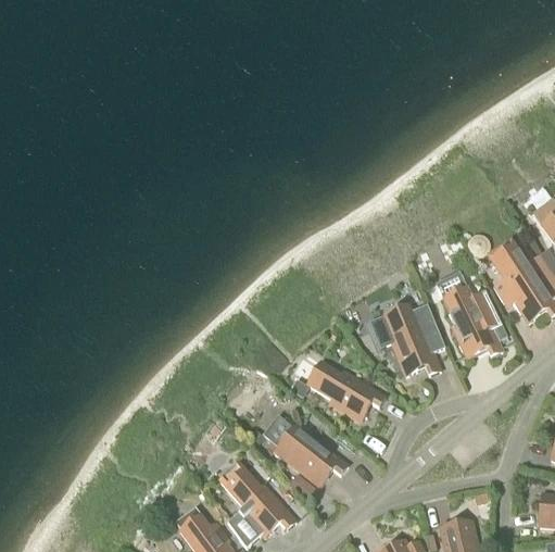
[(554,216),(542,226),(554,243),(554,216)]
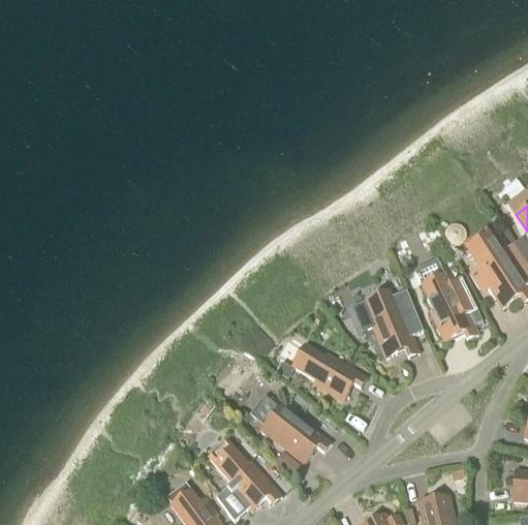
[(514,242),(527,263),(527,244),(522,237),(514,242)]
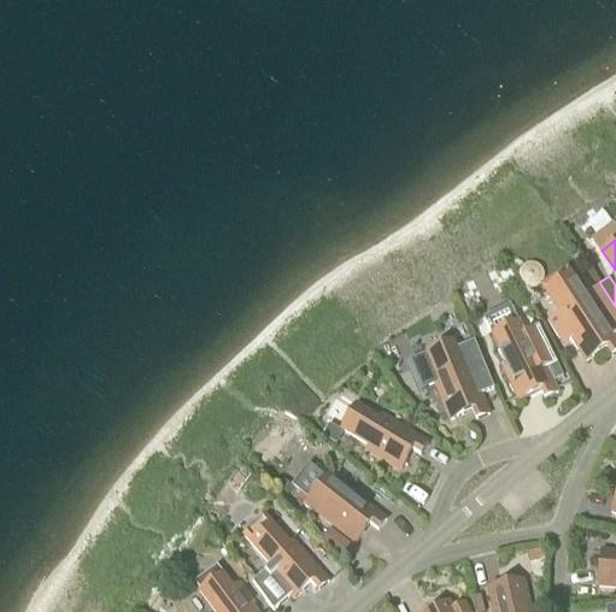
[(612,353),(615,351),(615,331),(594,300),(591,302),(576,280),(552,296),(569,322),(565,325),(587,358),(608,345),(612,353)]
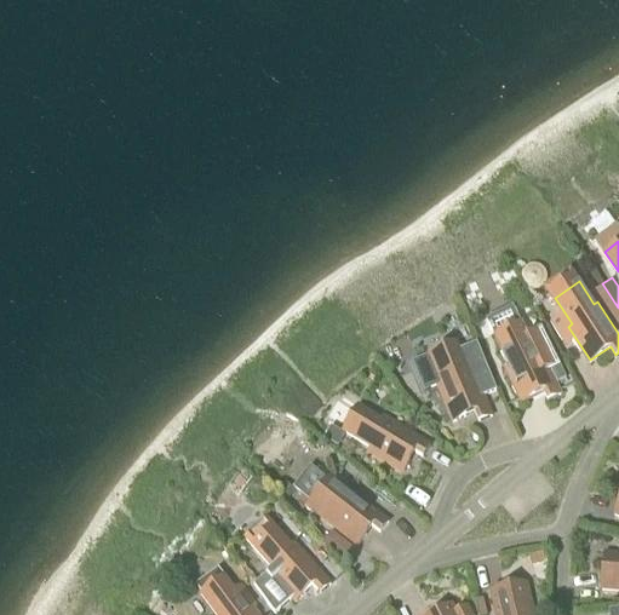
[(527,332),(521,321),(496,333),(509,362),(504,363),(522,400),(544,389),(548,397),(561,391),(556,380),(549,367),(561,361),(543,325),(527,332)]
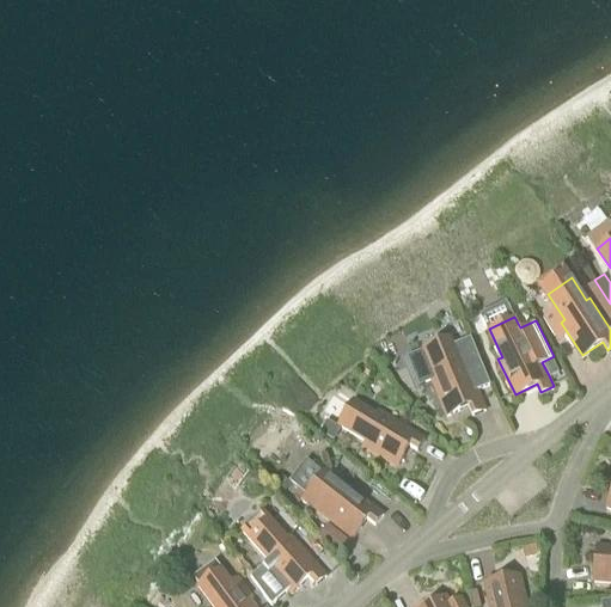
[(474,414),(487,408),(465,359),(462,360),(451,336),(425,347),(437,375),(432,378),(447,414),(470,404),(474,414)]
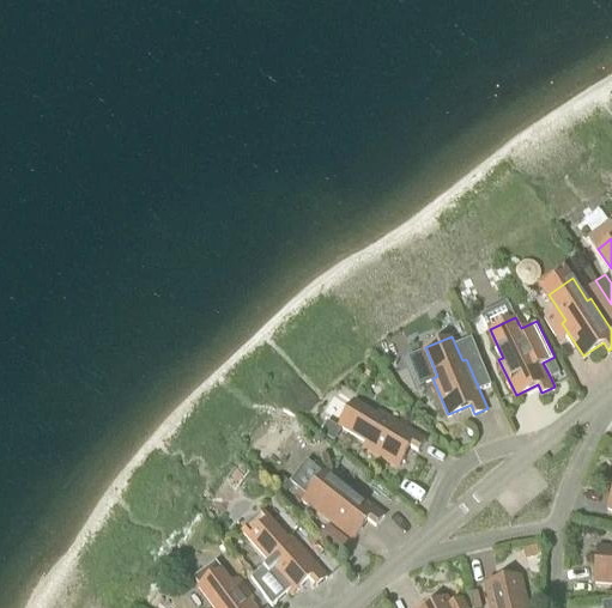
[(543,363),(550,376),(559,371),(553,358),(543,363)]
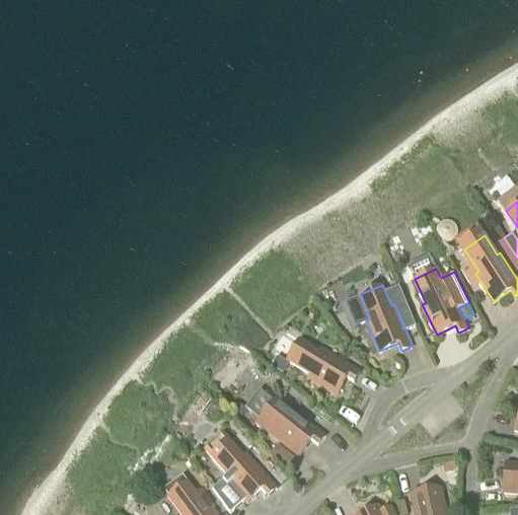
[(354,380),(361,370),(321,346),(319,350),(300,338),(288,359),(310,372),(308,376),(337,393),(348,376),(354,380)]
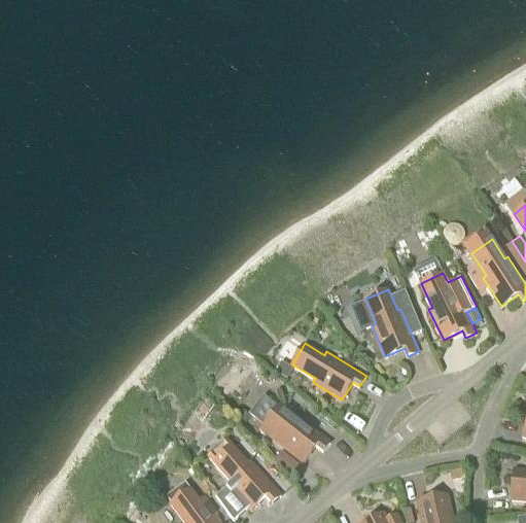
[(323,451),(331,441),(282,402),(261,427),(304,461),(317,446),(323,451)]
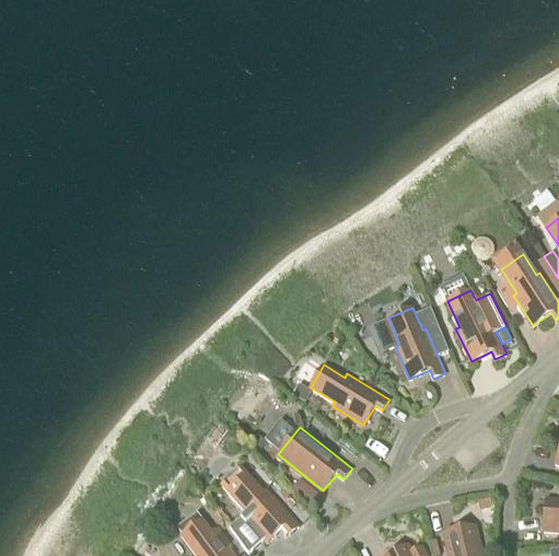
[(265,439),(259,433),(254,440),(261,448),(268,440),(265,439)]
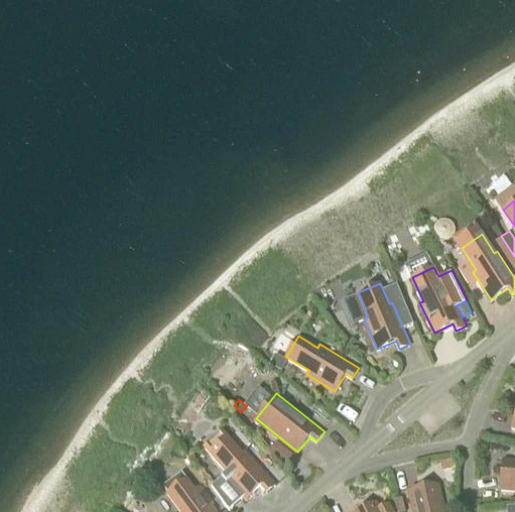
[(230,421),(223,428),(229,435),(237,428),(230,421)]
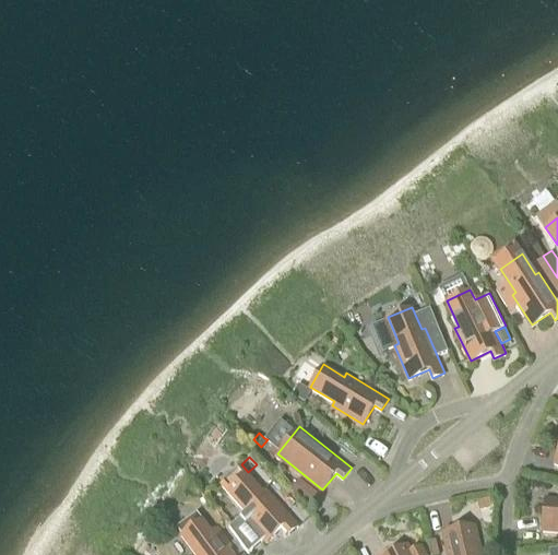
[(263,491),(247,472),(246,473),(240,467),(222,483),(246,511),(242,514),(229,526),(248,551),(263,538),(266,541),(283,527),(288,533),(299,524),(266,487),(263,491)]
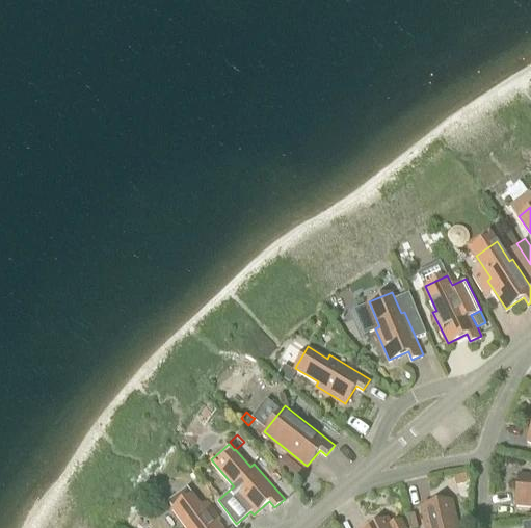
[(286,455),(279,465),(295,477),(302,468),(286,455)]
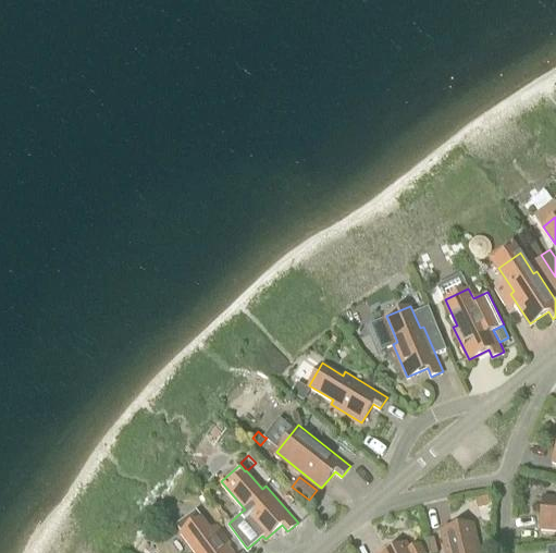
[(489,491),(476,495),(478,504),(492,501),(489,491)]
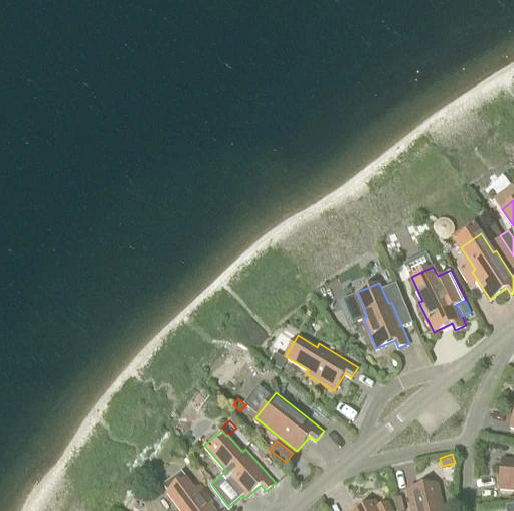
[(513,457),(503,457),(500,488),(513,488),(513,457)]
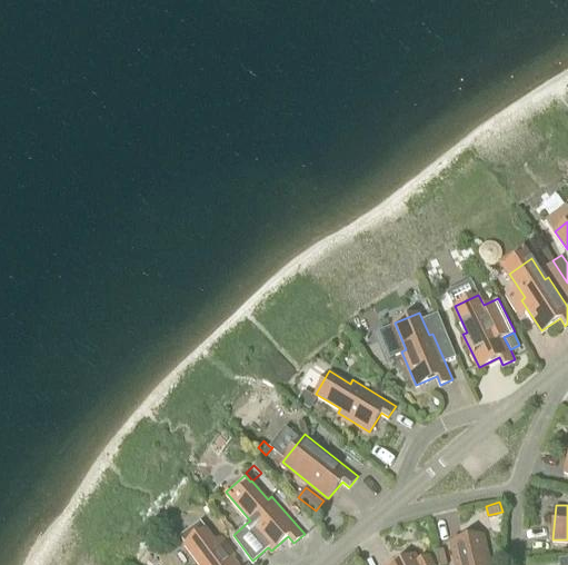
[(239,564),(225,544),(221,547),(201,519),(180,535),(186,542),(185,543),(200,564),(239,564)]
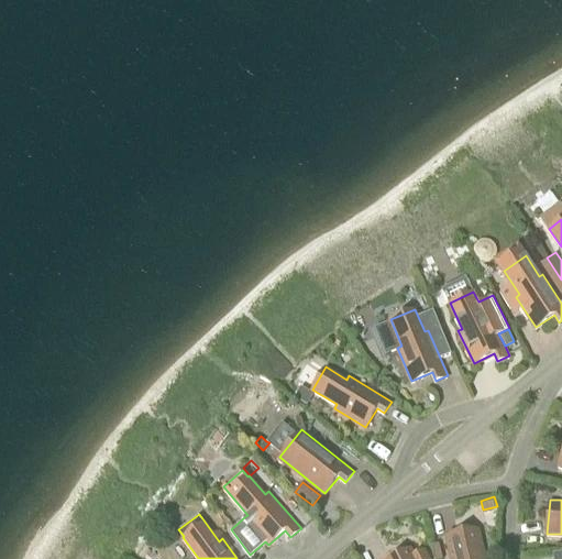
[(451,558),(486,558),(480,527),(445,535),(451,558)]
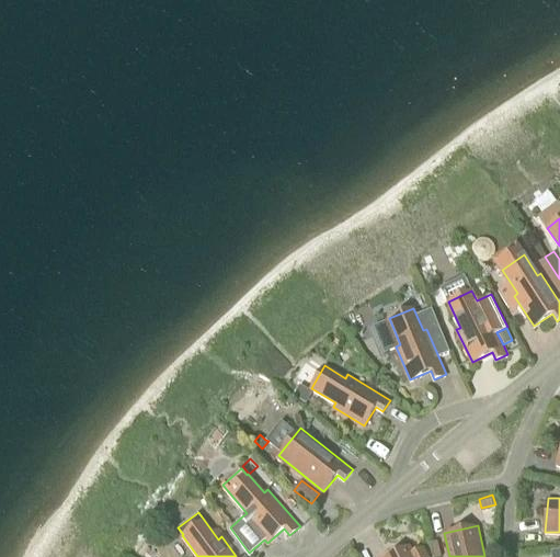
[(431,540),(434,556),(442,555),(437,537),(431,540)]
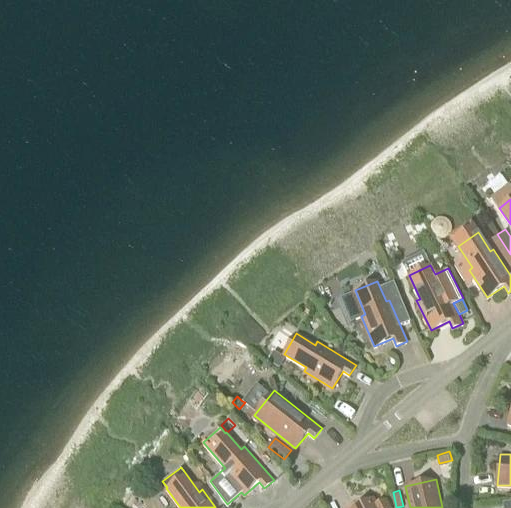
[(380,507),(374,496),(351,507),(380,507)]
